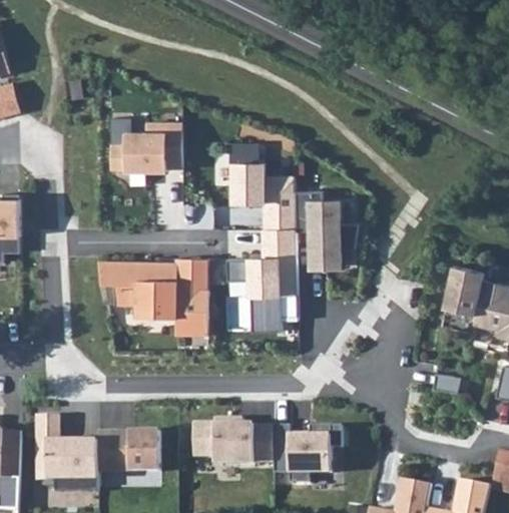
[(0,72),(9,70),(0,37),(0,72)]
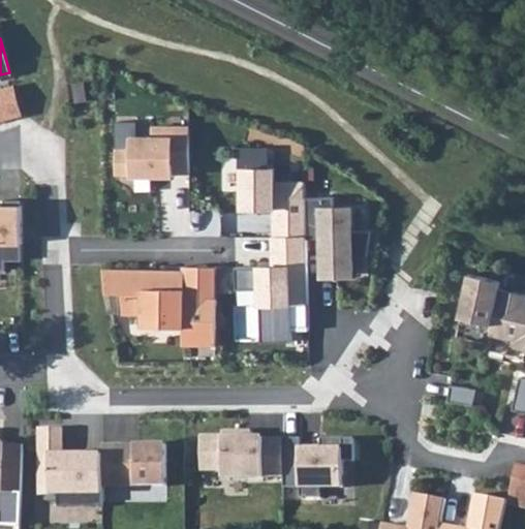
[(82,82),(70,84),(73,102),(84,100),(82,82)]
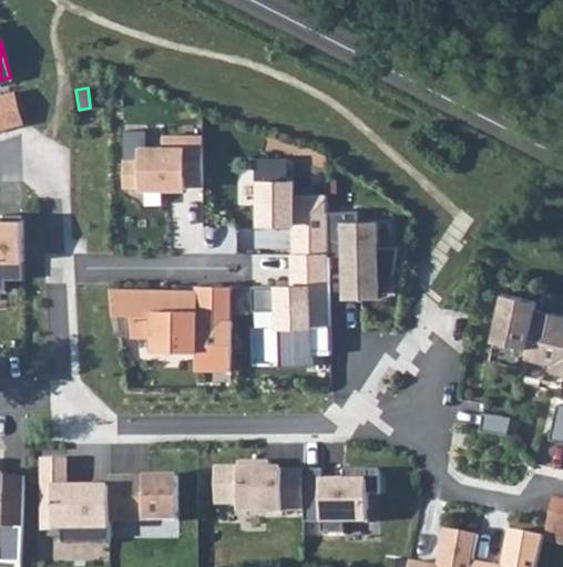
[(139,160),(122,160),(122,185),(139,185),(139,188),(183,188),(183,184),(201,184),(201,135),(162,135),(162,146),(139,146),(139,160)]
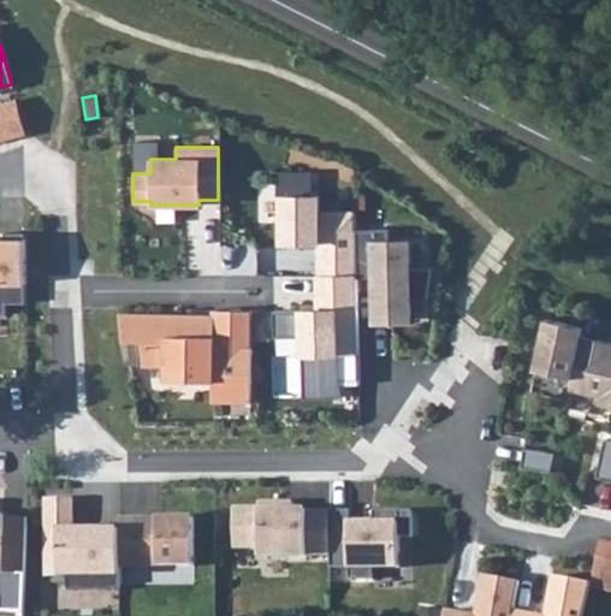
[(316,252),(319,277),(356,278),(357,215),(328,214),(327,200),(280,197),(279,250),(316,252)]
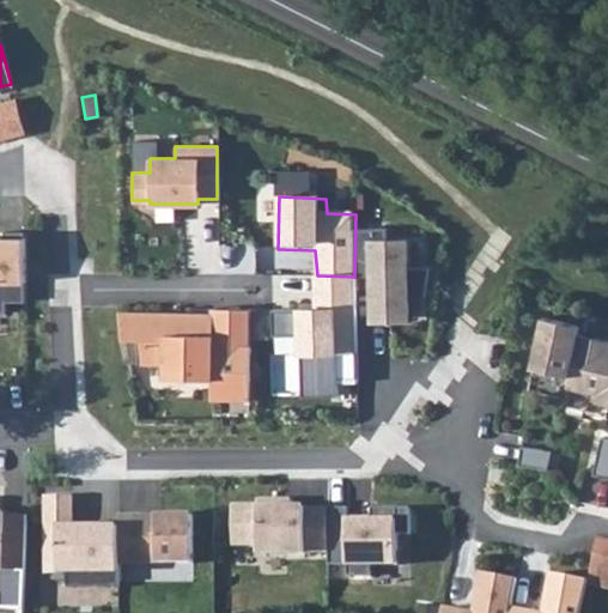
[(1,238),(0,238),(0,313),(2,313),(2,303),(22,303),(22,232),(1,232),(1,238)]
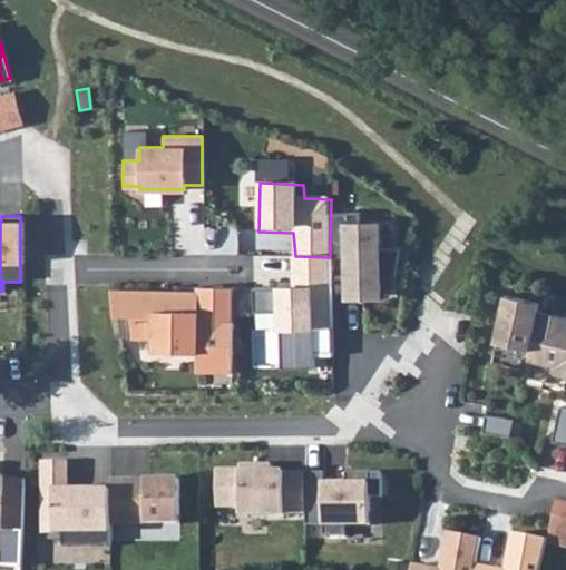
[(349,225),(350,305),(392,305),(392,279),(390,279),(387,227),(349,225)]
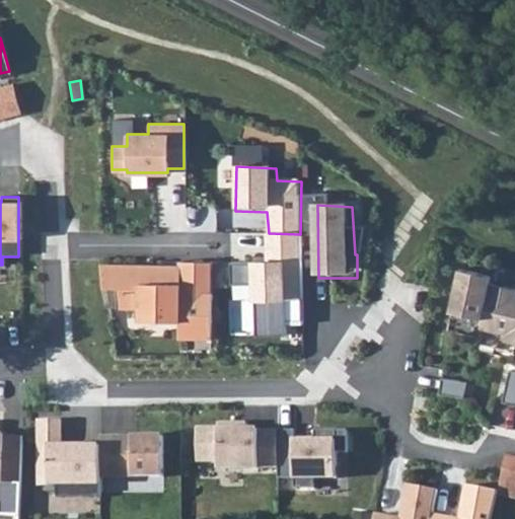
[(265,258),(265,231),(230,231),(230,258),(265,258)]
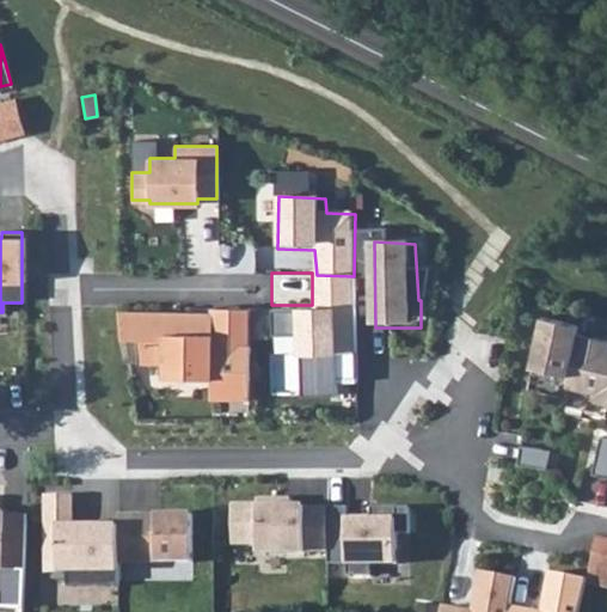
[(354,276),(317,275),(318,306),(270,308),(270,334),(298,334),(299,396),(336,395),(336,360),(359,355),(359,276),(354,276)]
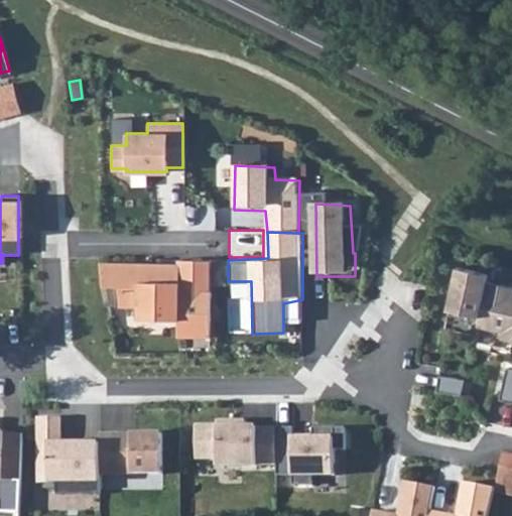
[(151,263),(98,263),(101,285),(117,286),(117,305),(137,305),(137,318),(209,319),(209,290),(177,289),(177,272),(151,272),(151,263)]
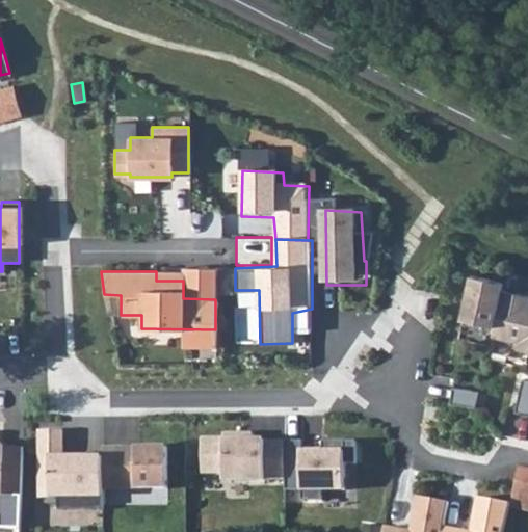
[(459,319),(492,326),(500,289),(502,282),(470,274),(459,319)]
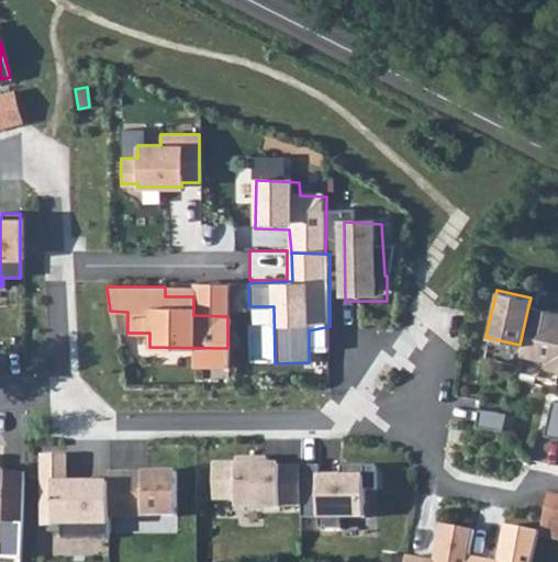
[(557,315),(557,312),(528,305),(520,345),(517,355),(547,361),(545,368),(557,371),(557,319),(557,315)]
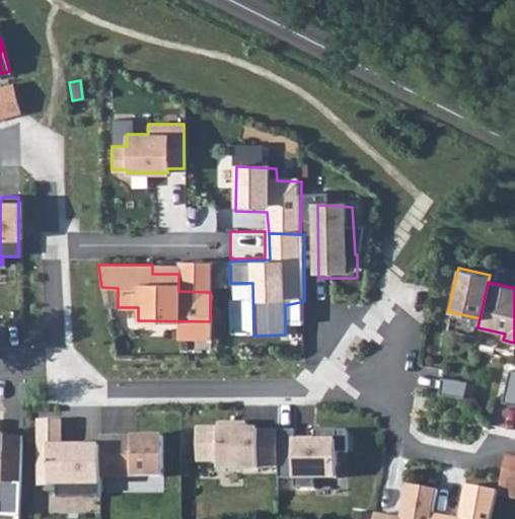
[(501,401),(514,403),(514,370),(509,369),(501,401)]
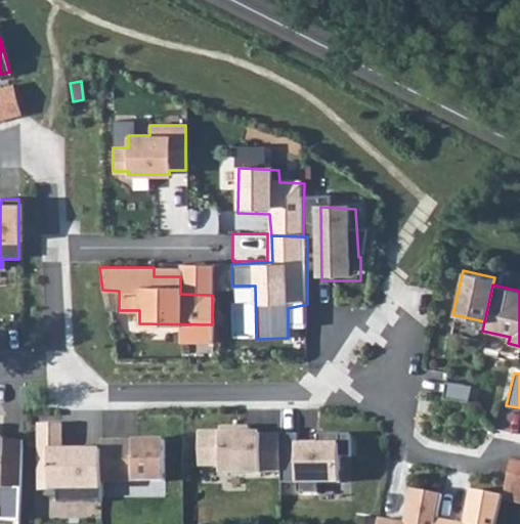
[(470,385),(444,381),(442,397),(467,400),(470,385)]
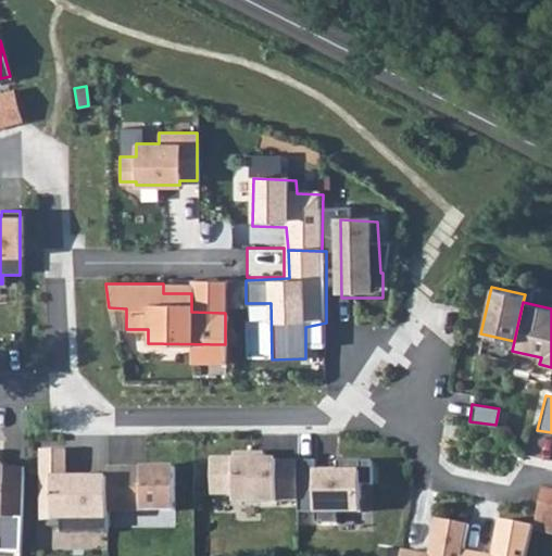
[(61,451),(39,451),(39,519),(58,519),(58,532),(105,532),(105,510),(104,474),(75,474),(75,478),(59,478),(59,471),(61,471),(61,451)]
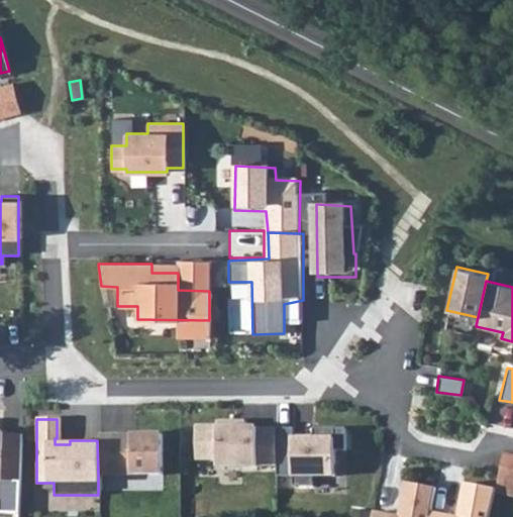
[(216,426),(194,426),(194,460),(217,460),(216,467),(275,466),(275,428),(244,428),(244,421),(216,421),(216,426)]
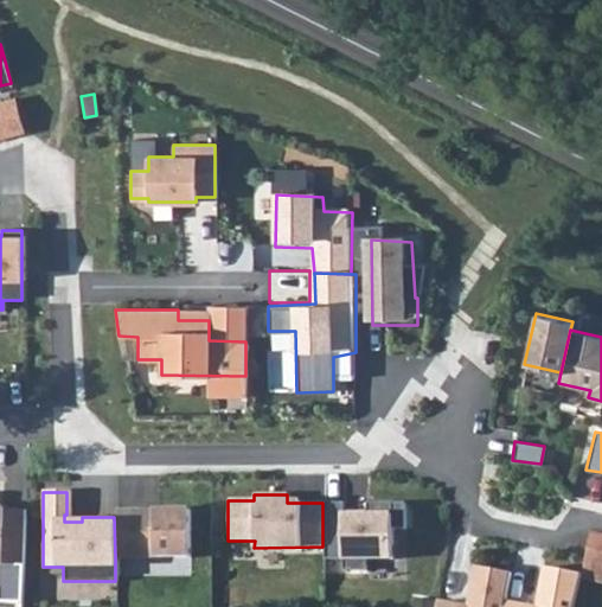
[(343,503),(322,503),(322,547),(322,558),(341,558),(341,570),(365,570),(365,558),(391,558),(391,528),(404,528),(403,502),(365,503),(365,516),(343,516),(343,503)]
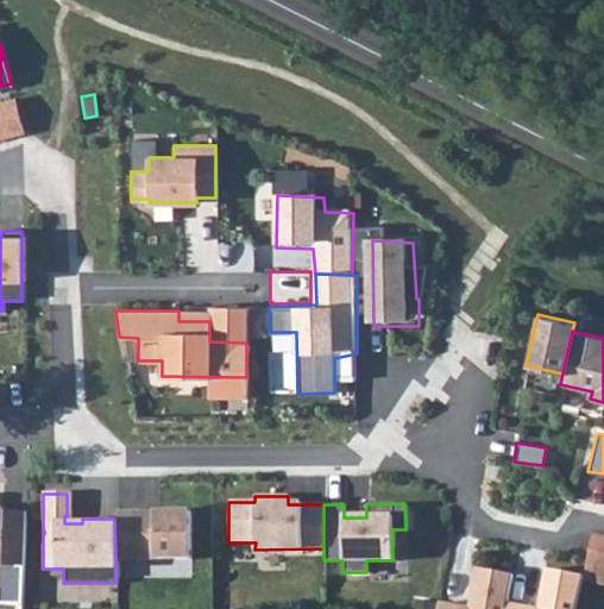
[(0,604),(18,606),(20,513),(0,512),(0,604)]
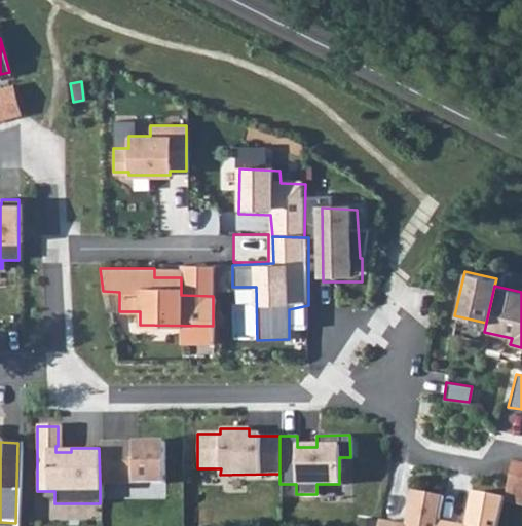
[(162,442),(99,442),(99,448),(100,483),(162,483),(162,442)]
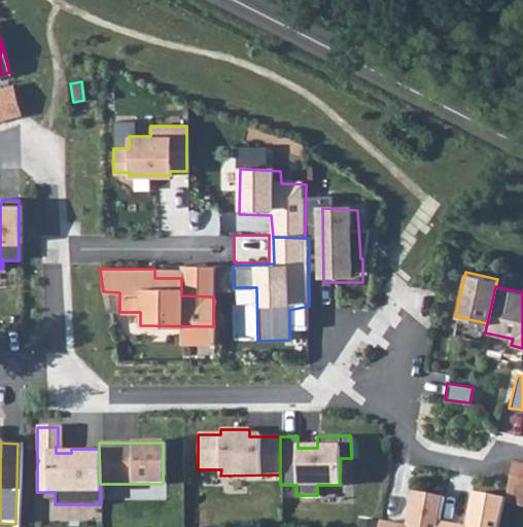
[(500,498),(499,502),(522,507),(522,466),(509,463),(500,498)]
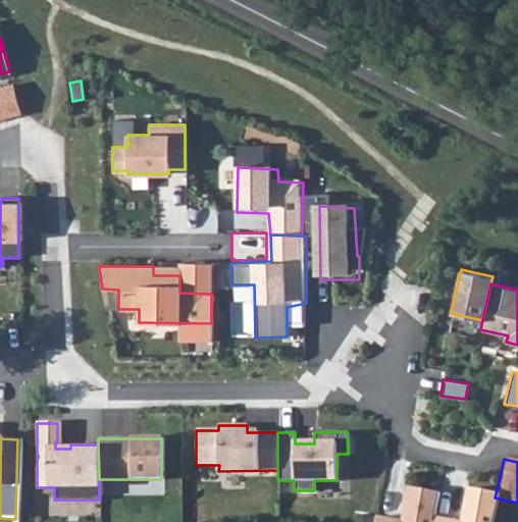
[(438,492),(406,486),(399,521),(390,521),(391,519),(374,517),(373,521),(432,521),(433,518),(438,492)]
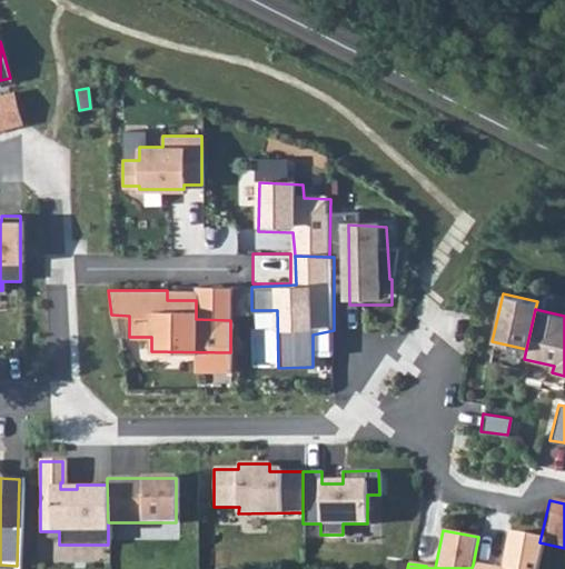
[(541,538),(505,531),(498,568),(488,568),(489,567),(473,565),(472,568),(533,568),(539,542),(541,538)]
